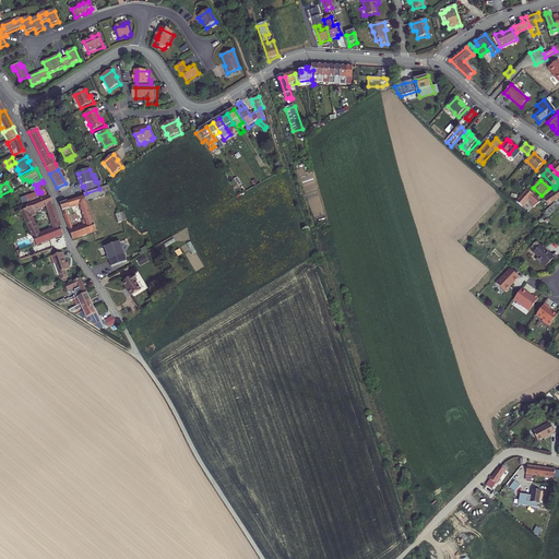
[(28,195),(23,198),(26,203),(48,192),(44,182),(37,186),(42,192),(38,193),(36,190),(28,193),(28,195)]
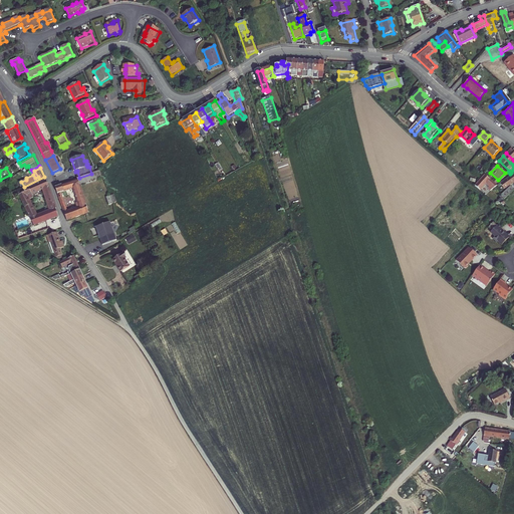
[(78,180),(55,188),(68,221),(76,218),(73,210),(68,212),(63,198),(64,197),(63,194),(74,189),(79,204),(77,204),(79,208),(77,208),(80,216),(90,213),(83,196),(79,186),(100,179),(96,173),(77,179),(78,180)]
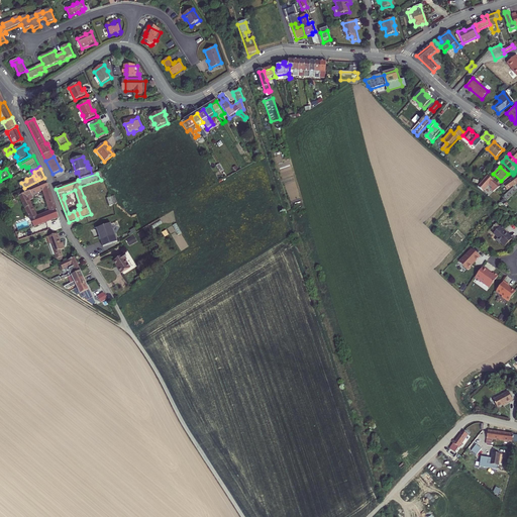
[(504,191),(516,182),(516,175),(515,176),(501,186),(504,191)]
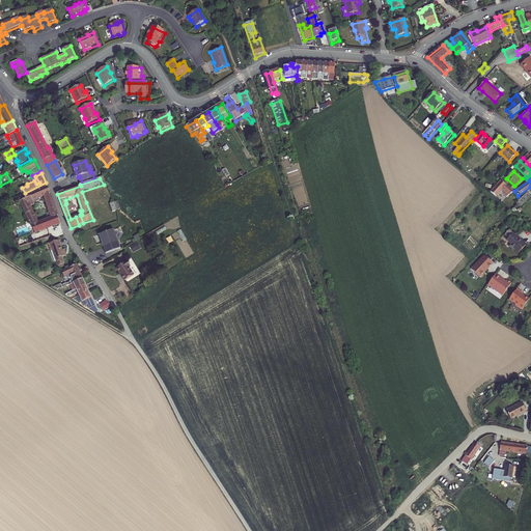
[(507,196),(513,191),(502,180),(492,191),(497,195),(501,191),(507,196)]
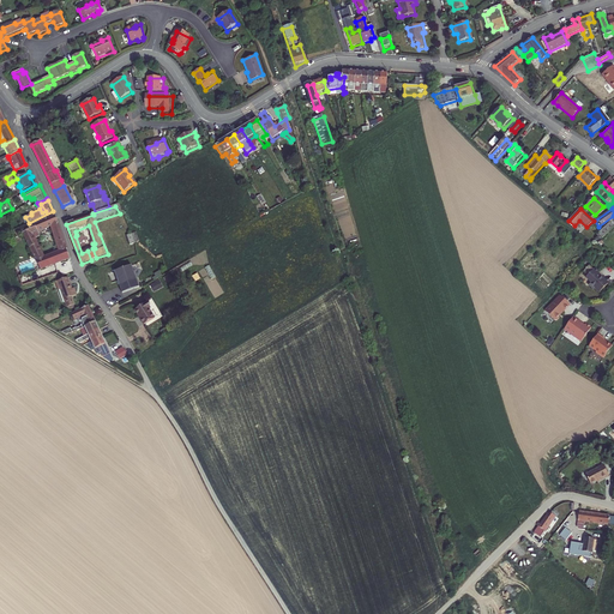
[(70,246),(58,215),(38,222),(37,221),(24,226),(38,258),(19,265),(26,282),(61,270),(58,262),(71,256),(67,247),(70,246)]
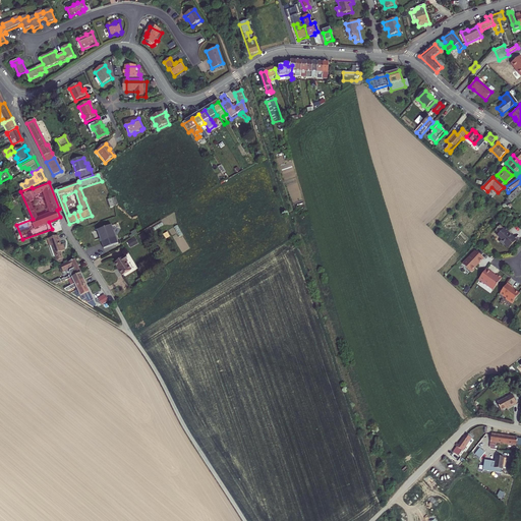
[(511,194),(515,198),(520,192),(520,190),(518,187),(511,194)]
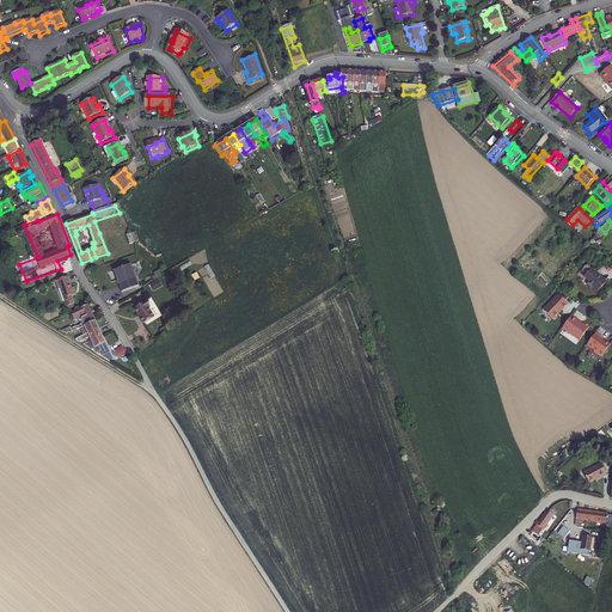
[(599,239),(605,233),(600,228),(595,234),(599,239)]
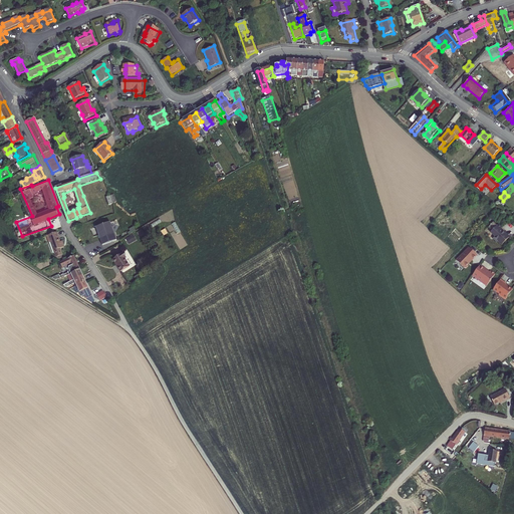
[(88,194),(83,196),(90,213),(90,214),(108,207),(107,205),(104,198),(104,197),(91,202),(88,194)]
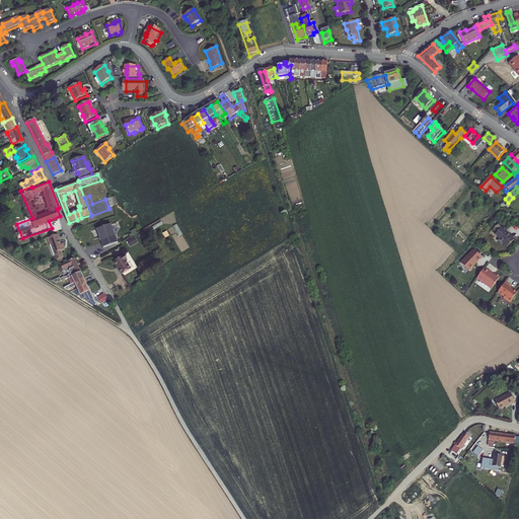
[(109,219),(95,224),(104,248),(119,242),(109,219)]
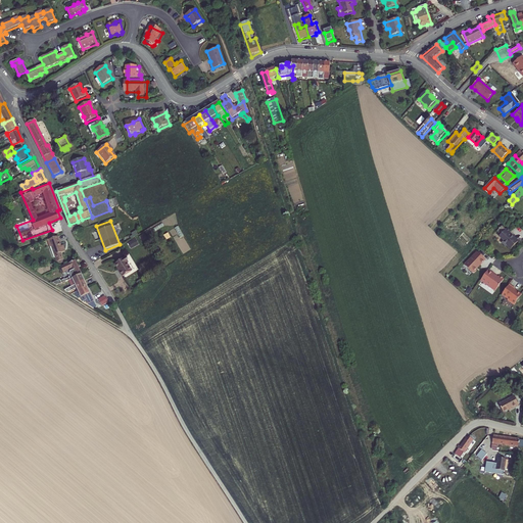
[(512,234),(512,235),(510,232),(511,230),(508,227),(507,229),(503,225),(497,230),(502,234),(501,236),(505,240),(504,241),(504,242),(506,244),(508,244),(510,246),(511,245),(513,247),(519,240),(513,234),(512,234)]
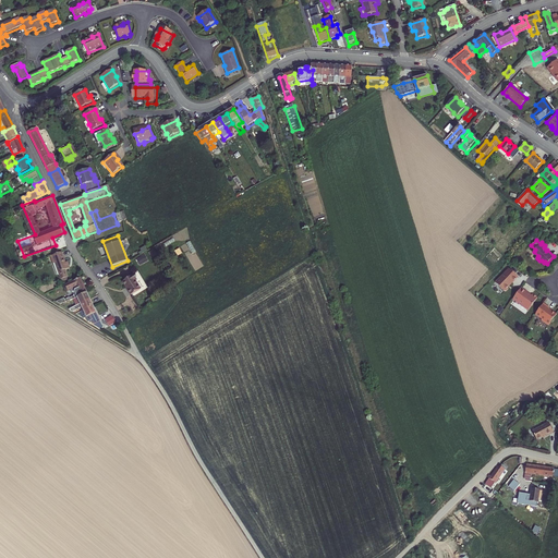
[(61,249),(49,253),(52,258),(53,258),(61,275),(67,273),(63,265),(69,263),(67,256),(64,257),(61,249)]
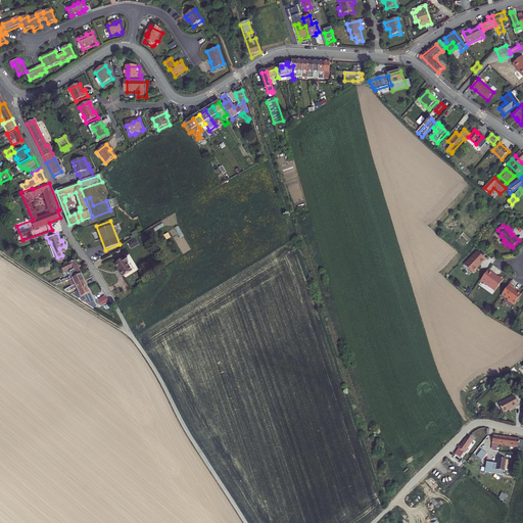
[(132,248),(140,243),(136,238),(129,242),(132,248)]
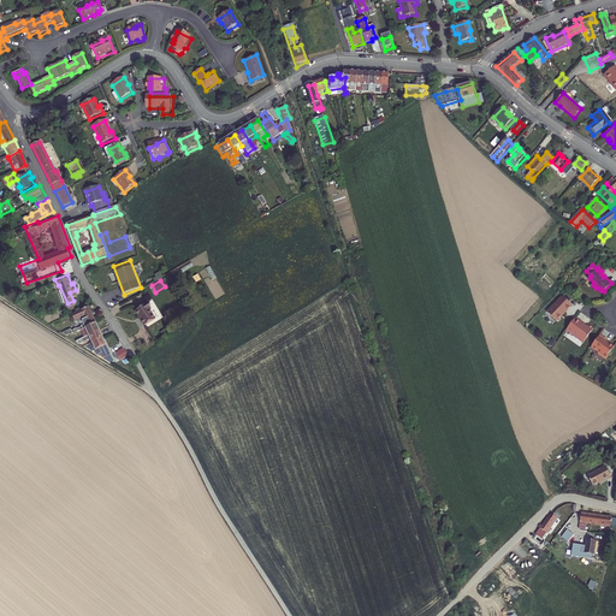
[(564,296),(550,312),(560,321),(562,321),(563,319),(563,317),(574,306),(564,296)]
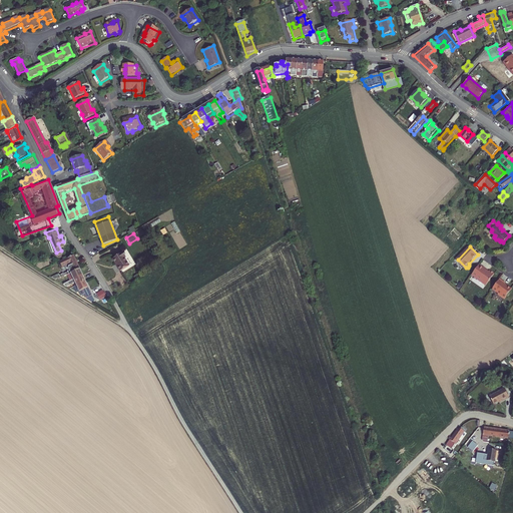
[(120,253),(110,260),(118,272),(126,267),(121,259),(123,258),(120,253)]
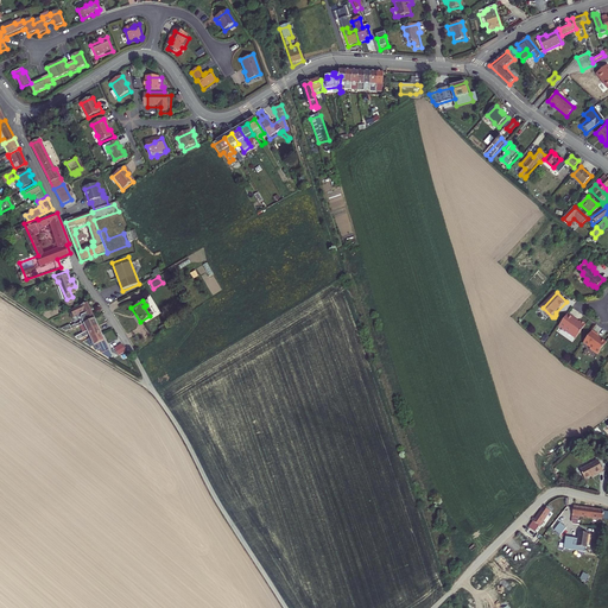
[(93,320),(86,303),(69,310),(73,316),(75,315),(77,318),(80,320),(80,321),(78,322),(80,325),(81,324),(87,322),(93,320)]
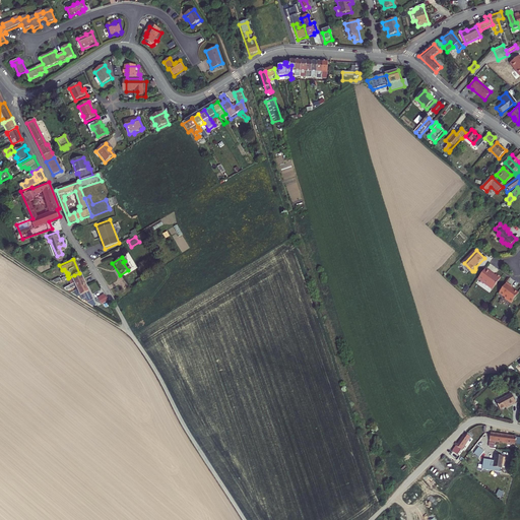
[(493,272),(486,268),(479,278),(494,288),(502,277),(498,274),(497,275),(493,272)]
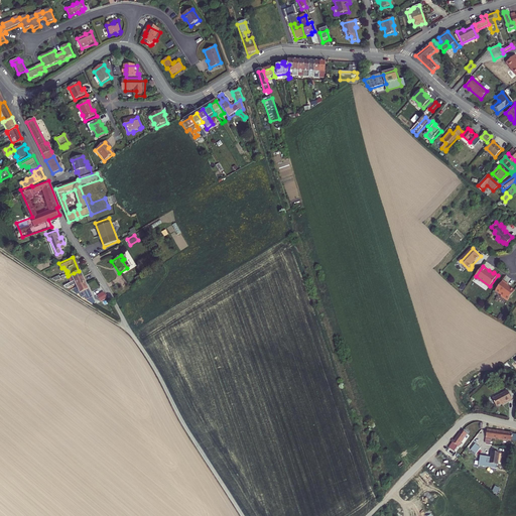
[(82,278),(79,271),(74,273),(69,275),(72,282),(82,278)]
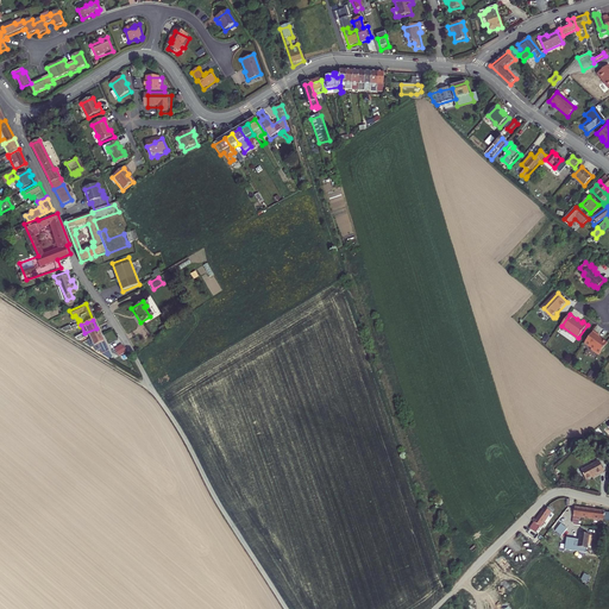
[(100,334),(96,328),(85,333),(88,340),(100,334)]
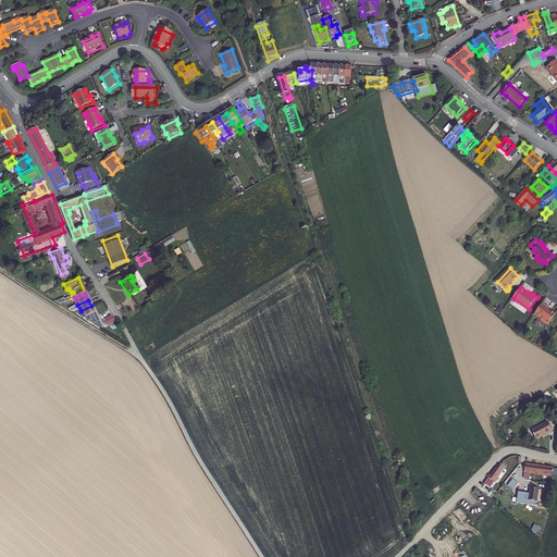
[(551,306),(544,301),(536,312),(543,318),(542,319),(549,323),(556,312),(549,307),(551,306)]
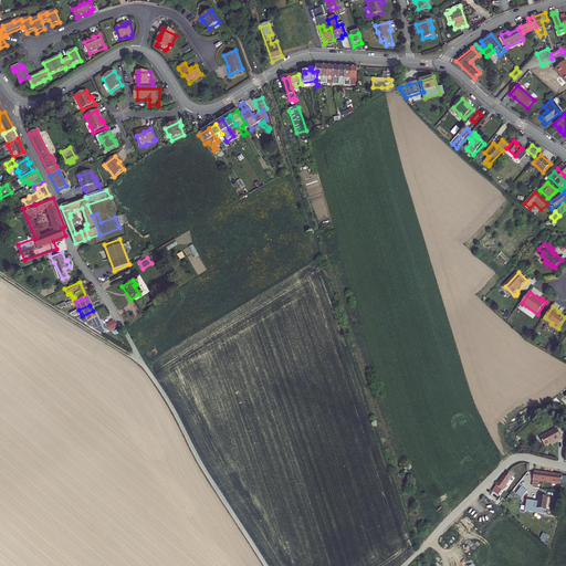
[(102,331),(93,311),(82,316),(85,324),(97,332),(102,331)]
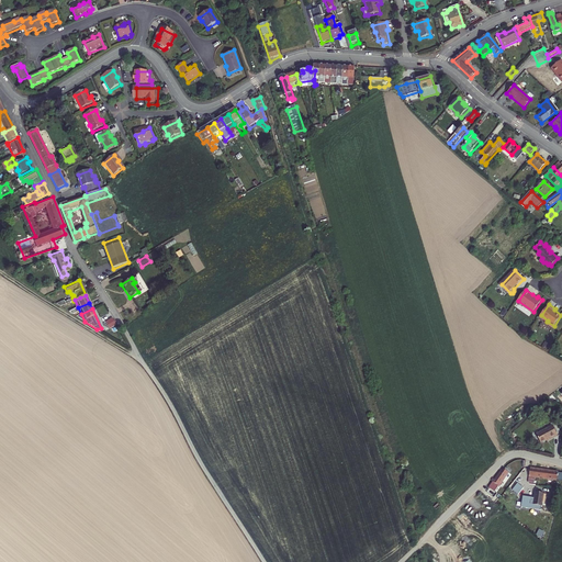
[(104,322),(108,329),(115,325),(112,318),(104,322)]
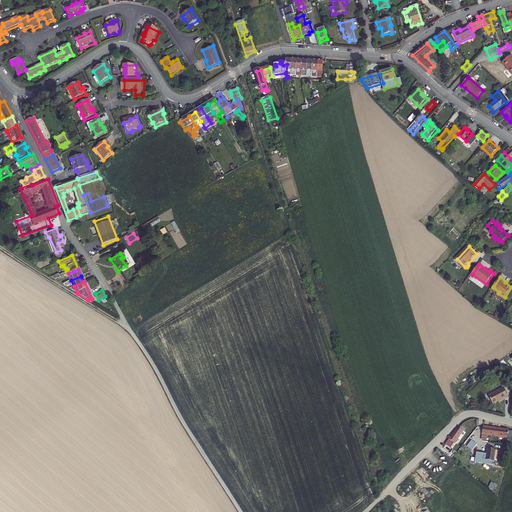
[(486,392),(490,401),(495,398),(496,399),(506,394),(502,385),(486,392)]
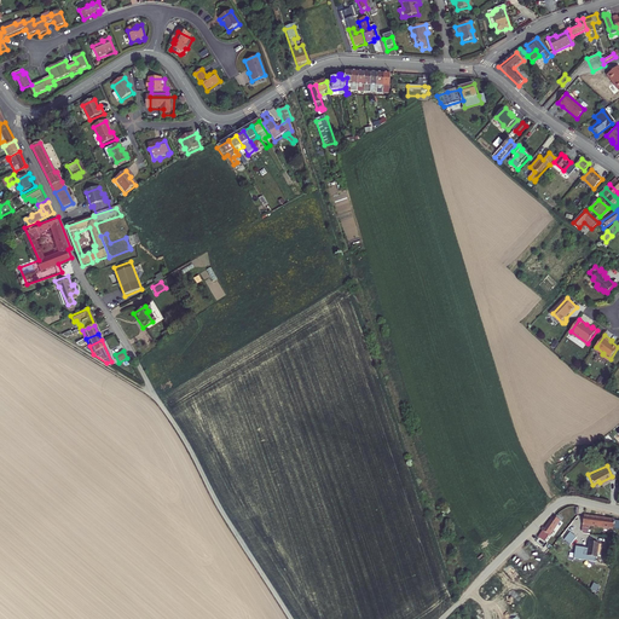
[(555,515),(550,519),(544,527),(543,526),(542,528),(543,530),(538,536),(545,541),(560,519),(555,515)]
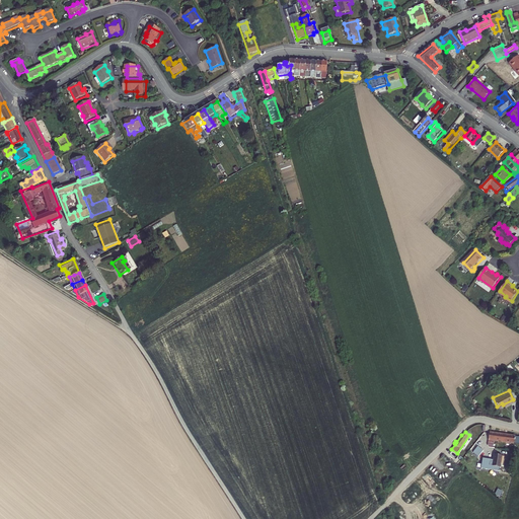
[(516,437),(491,433),(490,439),(515,444),(516,437)]
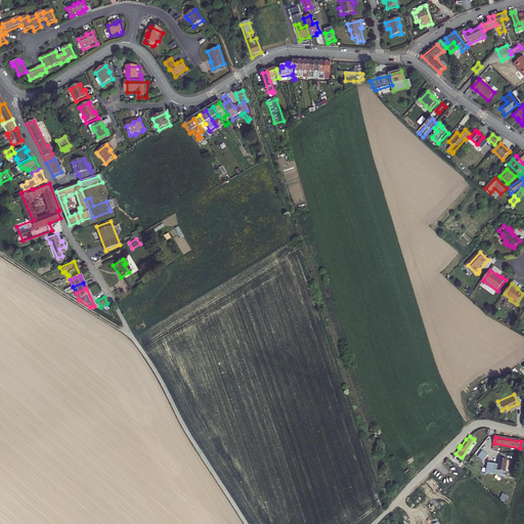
[(489,455),(483,450),(481,453),(478,456),(483,462),(489,455)]
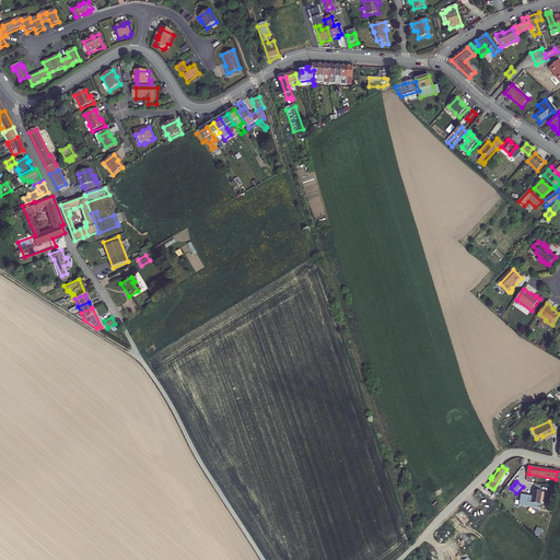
[(520,505),(538,510),(543,493),(534,491),(533,497),(522,494),(520,505)]
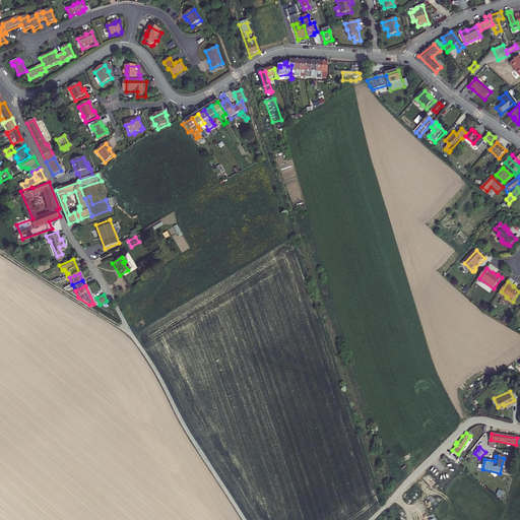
[(434,490),(438,488),(431,474),(427,477),(434,490)]
